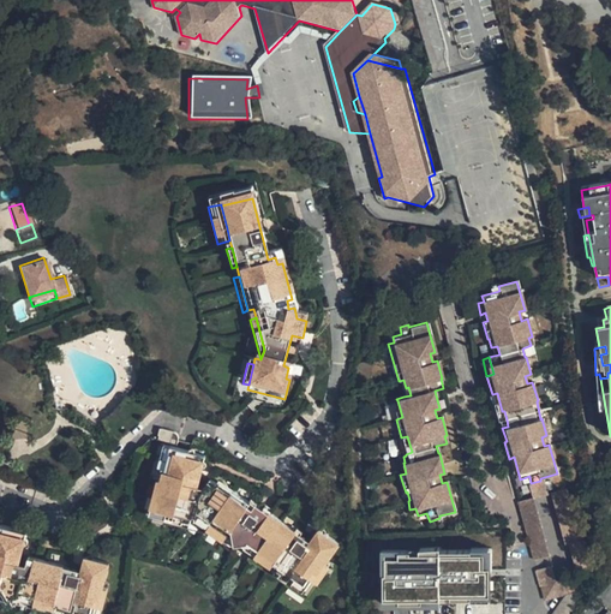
[(406,388),(403,380),(399,381),(403,397),(411,395),(408,387),(406,388)]
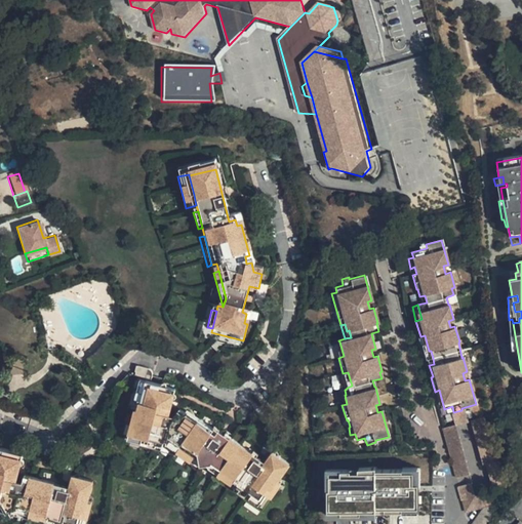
[(425,335),(420,336),(427,359),(428,359),(433,358),(431,351),(429,351),(425,335)]
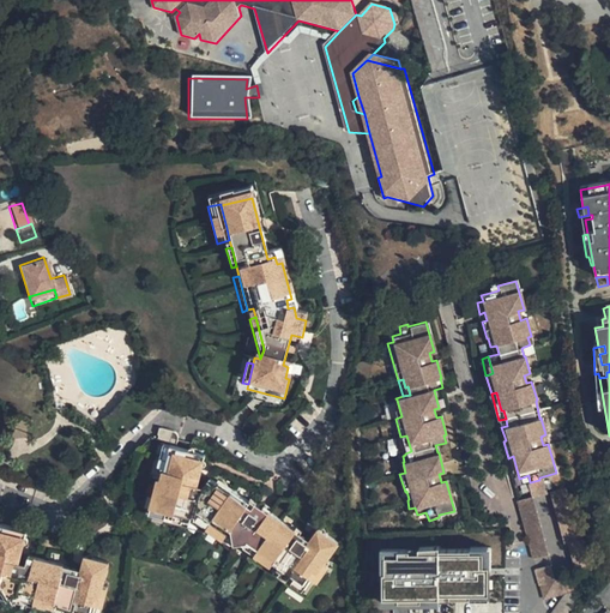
[(402,416),(397,400),(391,401),(396,419),(402,416)]
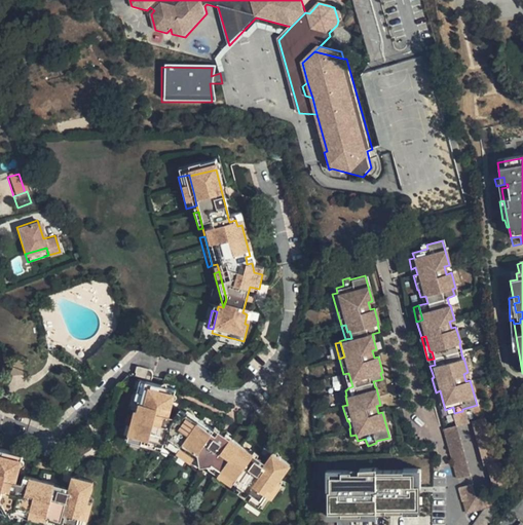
[(348,373),(343,374),(347,388),(352,386),(348,373)]
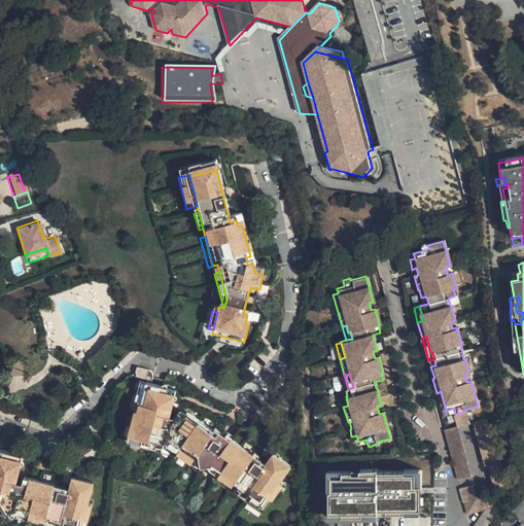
[(139,408),(144,388),(139,387),(138,390),(133,409),(136,409),(137,408),(139,408)]
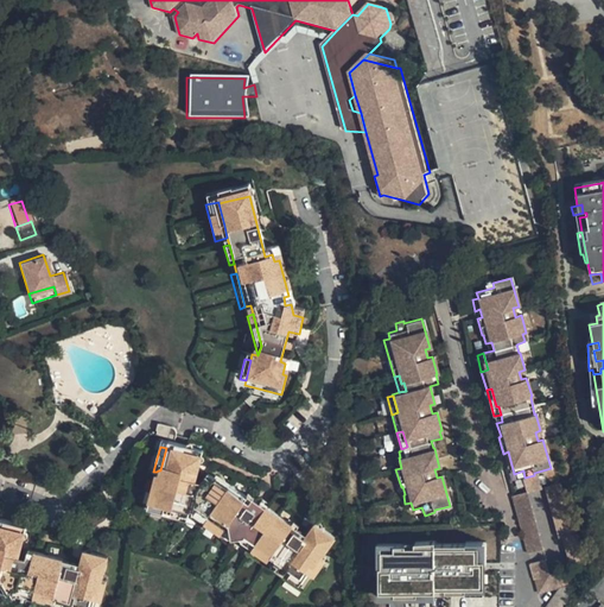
[(242,504),(210,481),(208,484),(203,481),(199,486),(192,484),(196,472),(201,456),(166,448),(160,470),(158,470),(157,472),(146,512),(177,520),(178,518),(185,520),(186,518),(188,511),(221,532),(227,537),(229,535),(239,535),(240,538),(268,558),(272,560),(266,568),(293,586),(300,575),(311,582),(322,566),(318,564),(332,543),(310,528),(303,538),(302,541),(296,537),(292,541),(286,537),(290,530),(273,518),(264,512),(245,499),(242,504)]
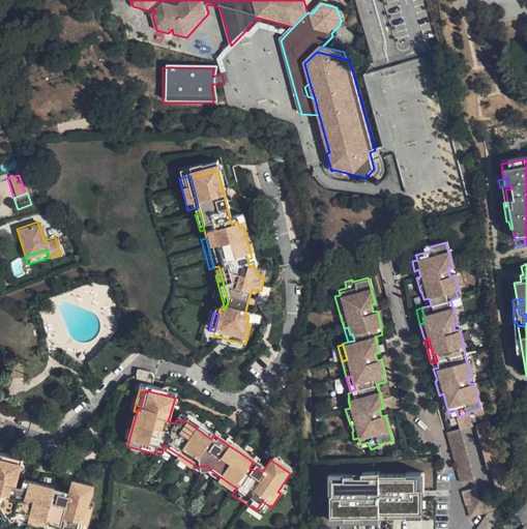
[(171,411),(168,421),(174,423),(177,419),(181,421),(183,419),(171,411)]
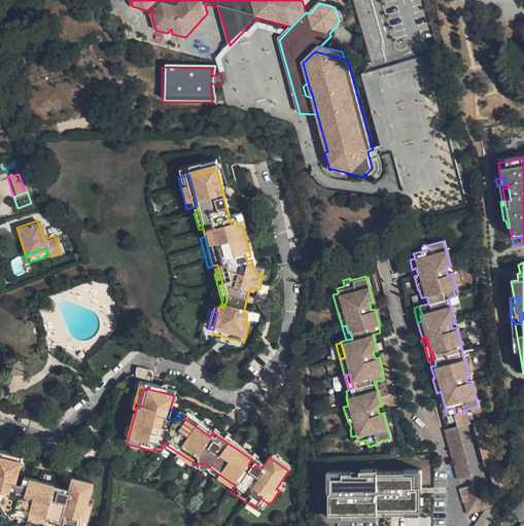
[(463,412),(455,414),(452,415),(456,428),(469,424),(465,411),(463,412)]
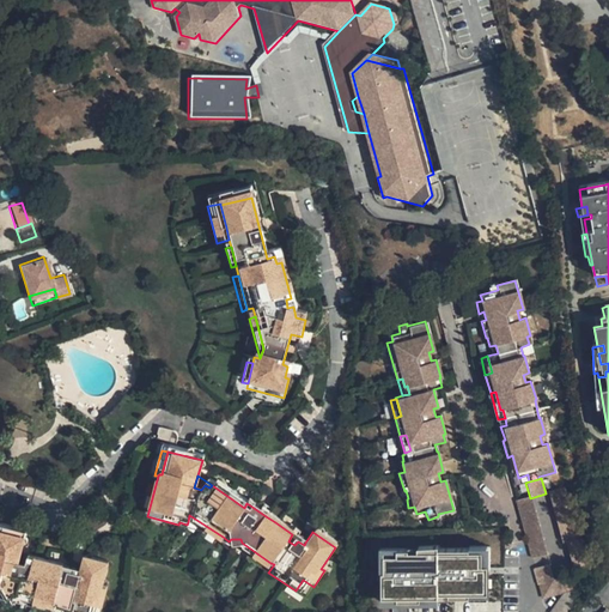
[(562,488),(547,492),(561,543),(564,541),(572,571),(589,567),(580,537),(577,538),(562,488)]
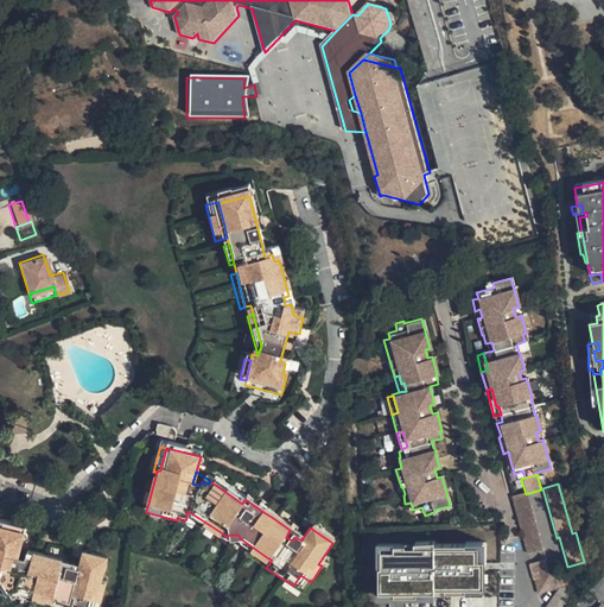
[(525,492),(509,495),(525,555),(540,551),(525,492)]
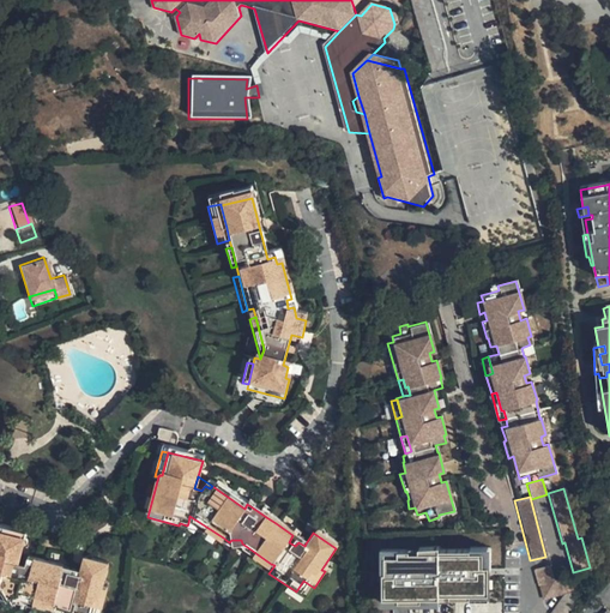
[(266,517),(276,523),(288,506),(273,506),(266,517)]
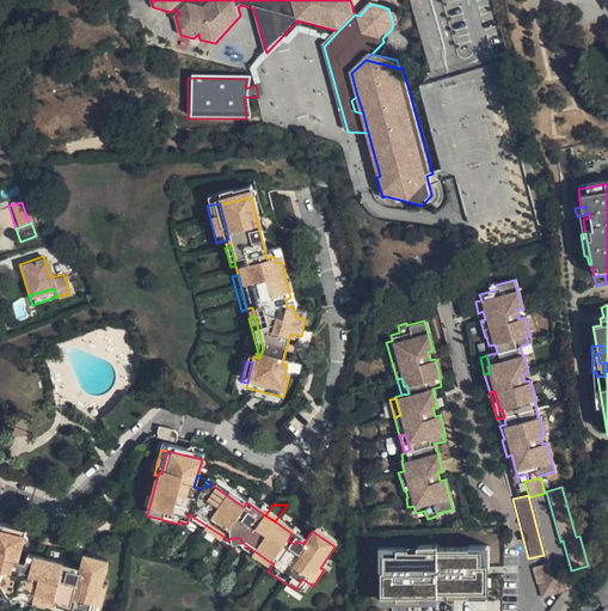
[(222,536),(189,514),(188,521),(219,543),(222,536)]
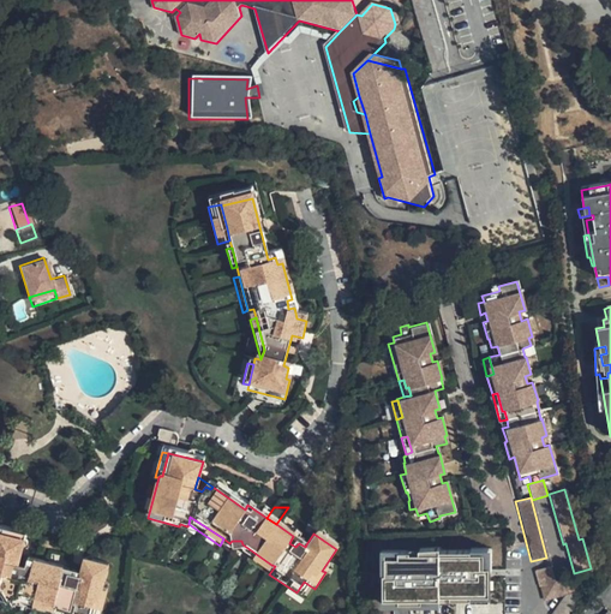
[(24,535),(0,528),(0,592),(4,597),(33,604),(33,600),(53,604),(52,609),(67,613),(72,613),(75,603),(90,607),(91,602),(97,604),(101,590),(107,566),(82,559),(79,572),(77,579),(69,577),(70,574),(61,572),(63,568),(63,566),(33,559),(33,560),(31,564),(27,562),(25,566),(17,564),(19,558),(24,535)]
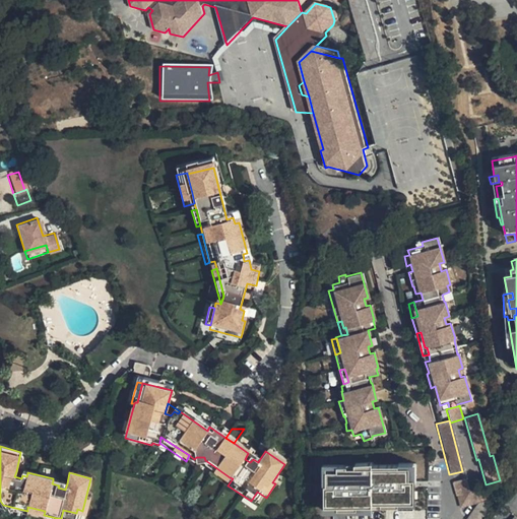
[(258,462),(259,460),(248,453),(245,459),(250,462),(253,459),(258,462)]
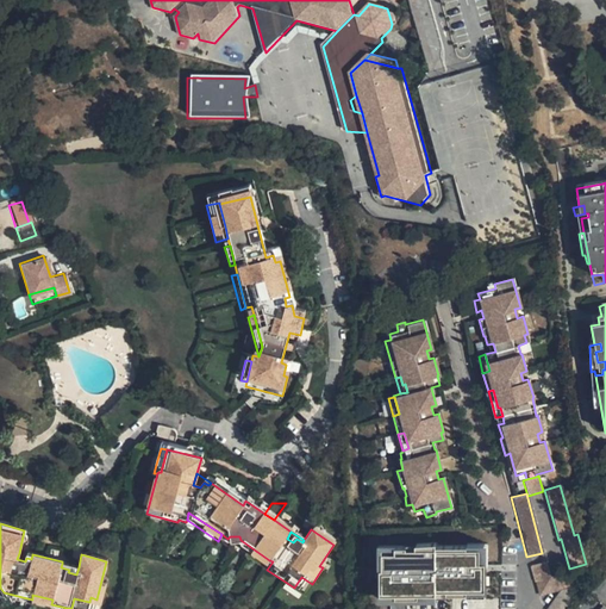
[(269,560),(241,540),(241,544),(243,552),(264,567),(269,560)]
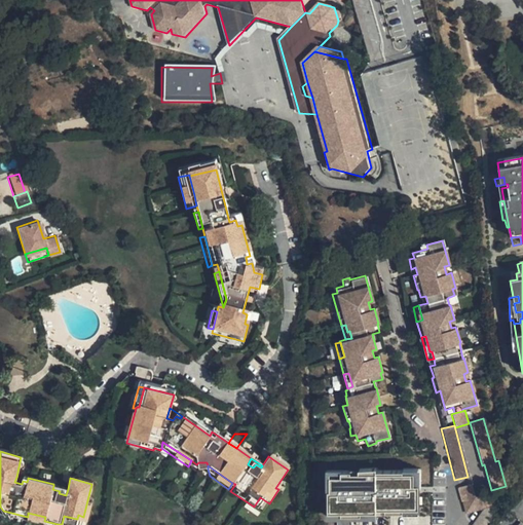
[(416,510),(416,489),(416,488),(414,488),(414,474),(400,474),(400,472),(373,472),(373,470),(356,470),(356,474),(347,474),(347,472),(337,472),(337,474),(327,474),(327,490),(325,490),(325,491),(325,513),(338,513),(338,516),(358,516),(358,513),(373,513),(373,510),(382,510),(382,513),(400,513),(400,510),(416,510)]
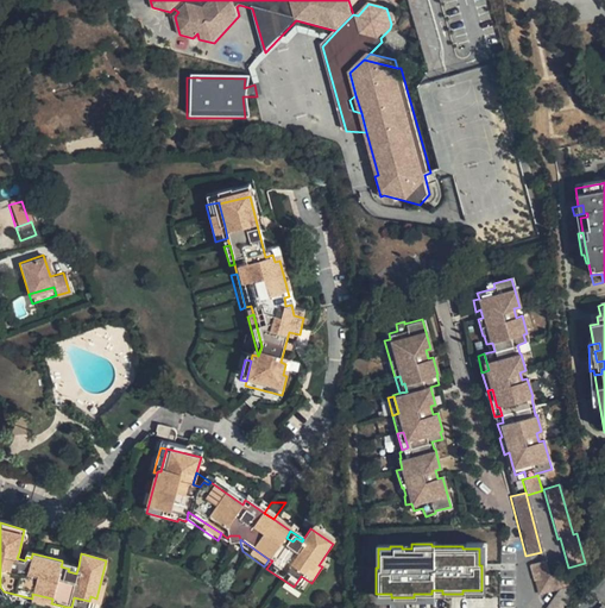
[(481,565),(481,566),(483,566),(483,545),(462,545),(462,549),(479,549),(479,565),(481,565)]
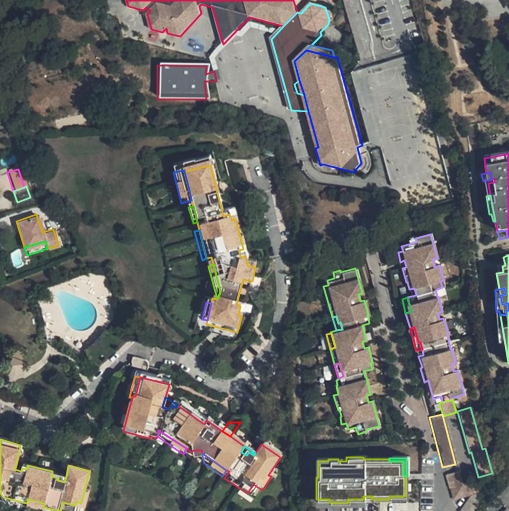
[(328,459),(314,459),(314,478),(316,478),(316,477),(318,477),(318,461),(328,461),(328,459)]
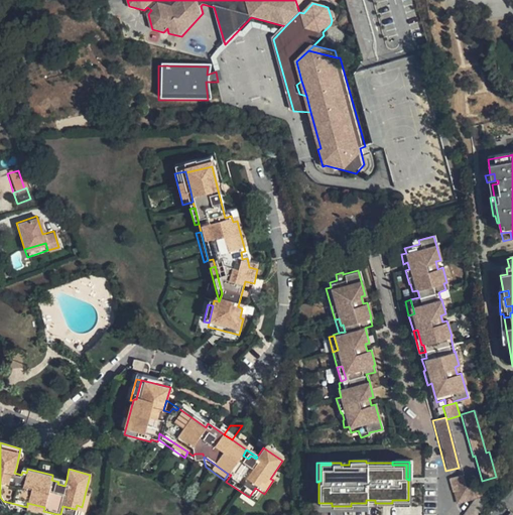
[(65,486),(67,480),(52,477),(51,480),(58,482),(57,484),(65,486)]
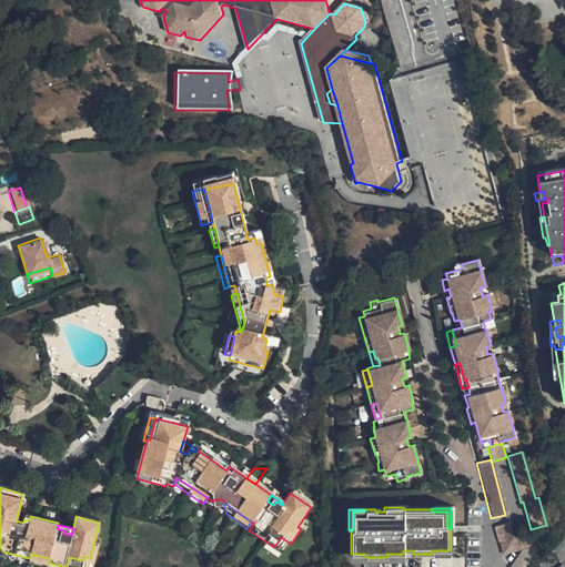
[(508,525),(493,528),(501,556),(518,552),(522,547),(531,548),(526,534),(511,537),(508,525)]
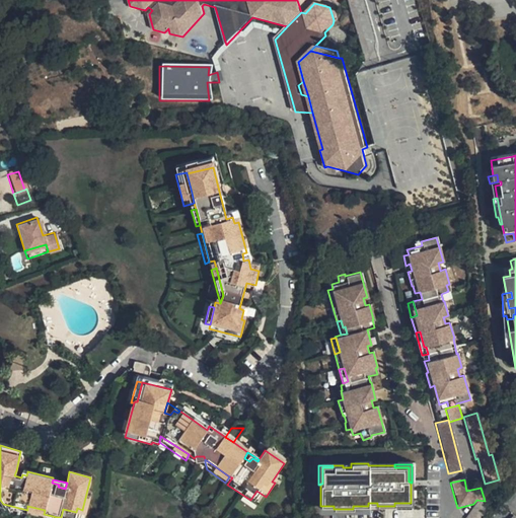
[(85,498),(82,510),(77,508),(76,512),(63,509),(61,517),(77,517),(78,514),(85,515),(89,499),(85,498)]
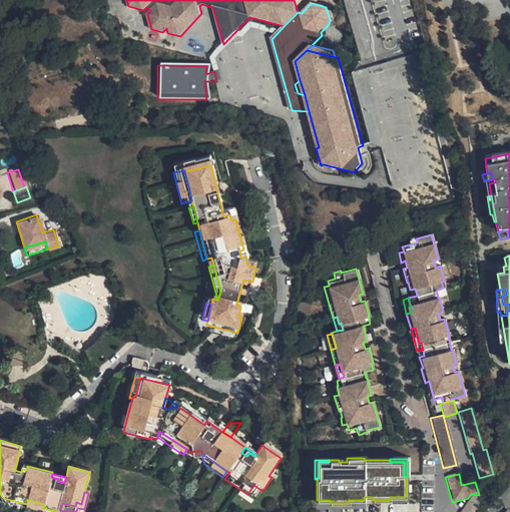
[(471,494),(468,498),(459,511),(475,511),(479,505),(479,495),(471,494)]
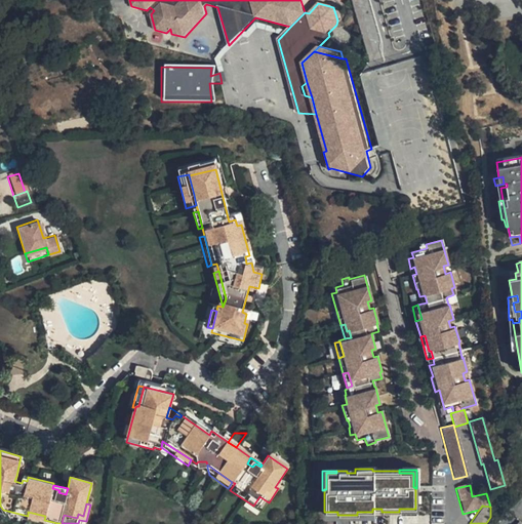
[(337,512),(324,512),(324,517),(372,517),(372,514),(382,514),(382,512),(382,509),(372,509),(372,512),(357,512),(357,515),(337,515),(337,512)]
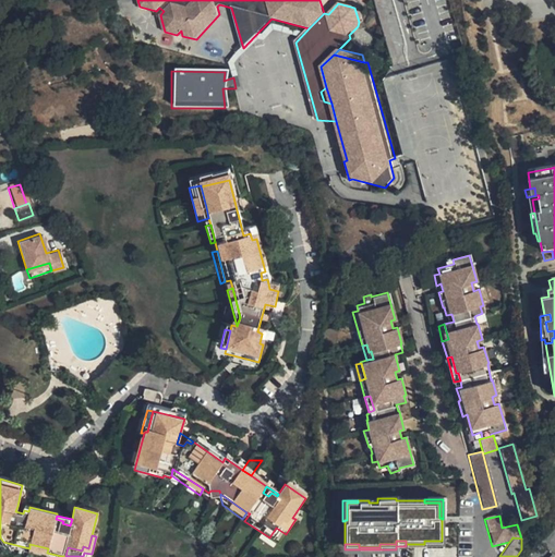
[(29,544),(29,548),(28,549),(31,551),(47,554),(47,553),(48,548),(29,544)]
